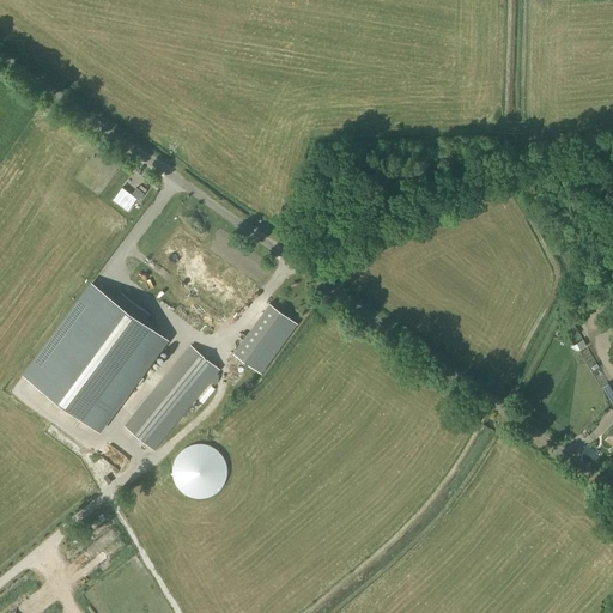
[(135,198),(121,187),(113,199),(127,210),(135,198)]
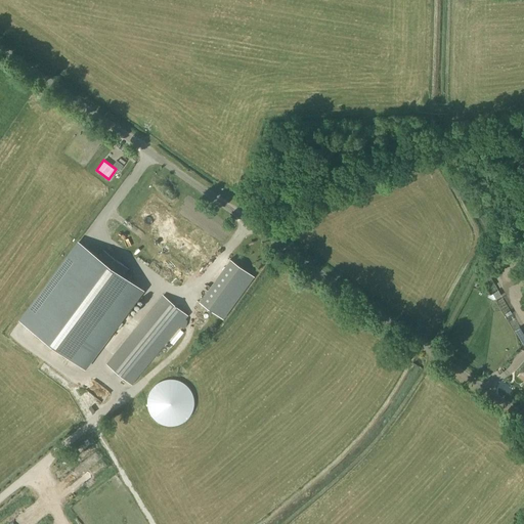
[(103,251),(98,258),(78,244),(19,323),(84,370),(142,291),(123,276),(128,269),(103,251)]
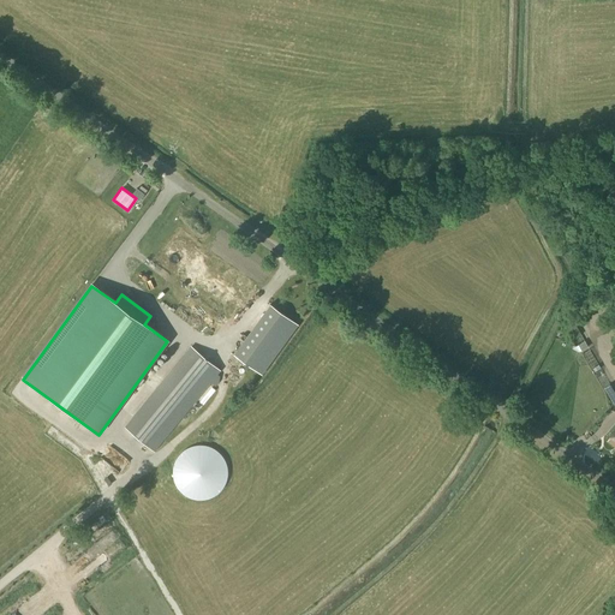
[(274,369),(303,327),(276,308),(246,348),(274,369)]
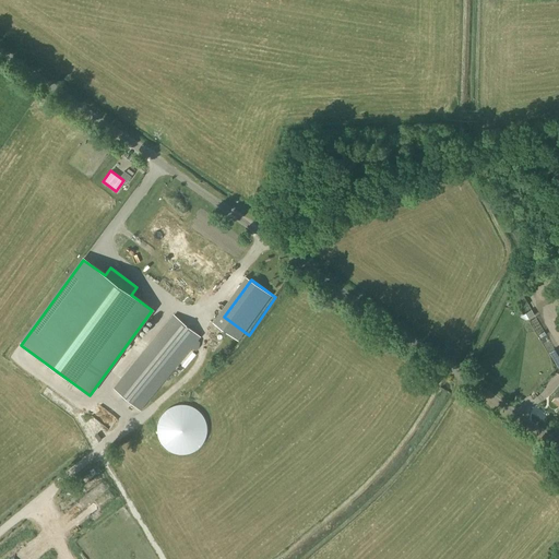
[(522,309),(528,305),(519,288),(513,293),(522,309)]
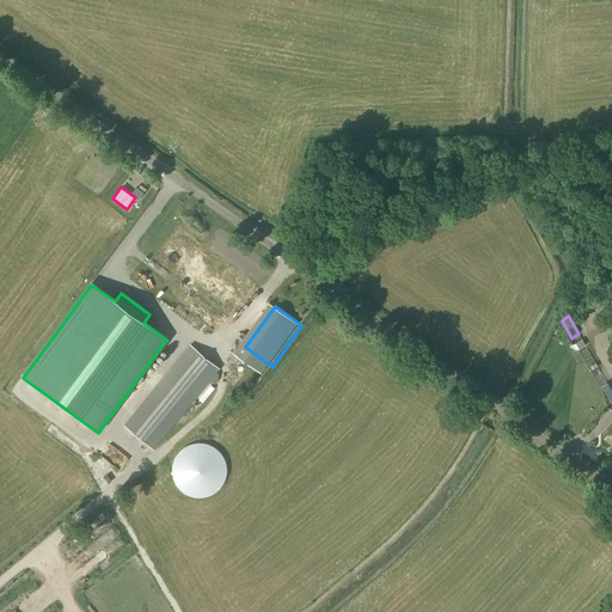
[(153,451),(219,368),(190,344),(124,426),(153,451)]
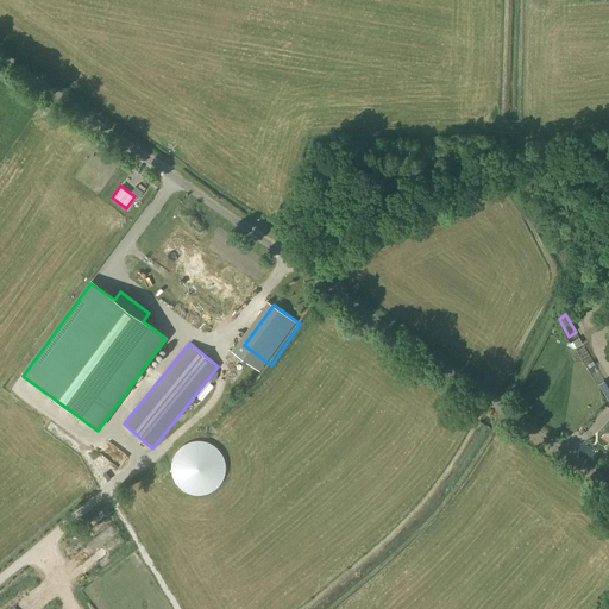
[(200,495),(207,494),(213,491),(218,487),(221,482),(224,475),(225,469),(224,460),(221,454),(219,450),(212,445),(207,443),(199,441),(192,441),(187,444),(181,446),(177,451),(174,456),(171,460),(171,468),(171,473),(174,481),(181,489),(187,493),(193,495),(200,495)]
